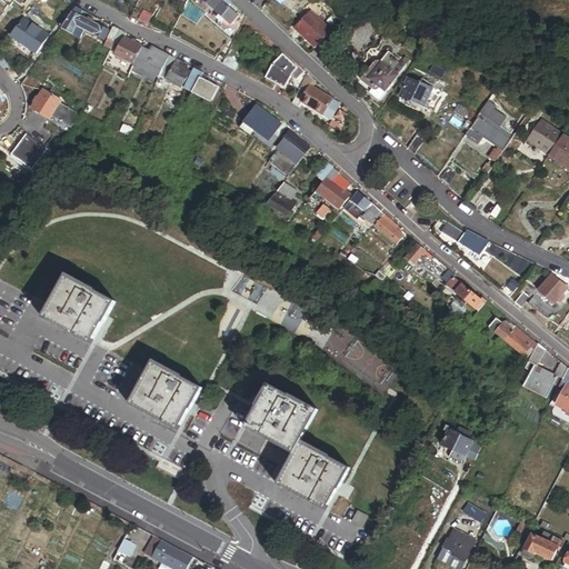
[(22,2),(18,0),(11,0),(13,1),(26,10),(28,7),(22,2)]
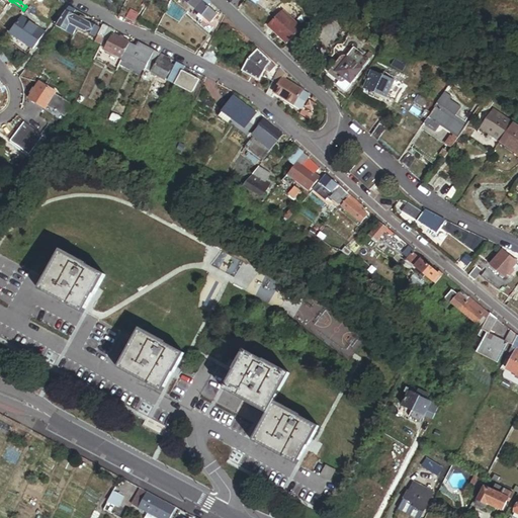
[(208,4),(211,1),(210,0),(184,0),(199,13),(197,16),(201,20),(203,17),(209,22),(218,13),(208,4)]
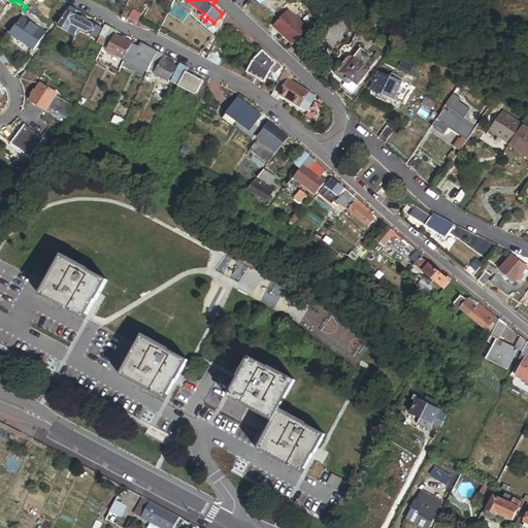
[(100,29),(74,14),(70,11),(71,10),(74,12),(76,10),(69,6),(58,26),(74,35),(78,28),(96,37),(100,29)]
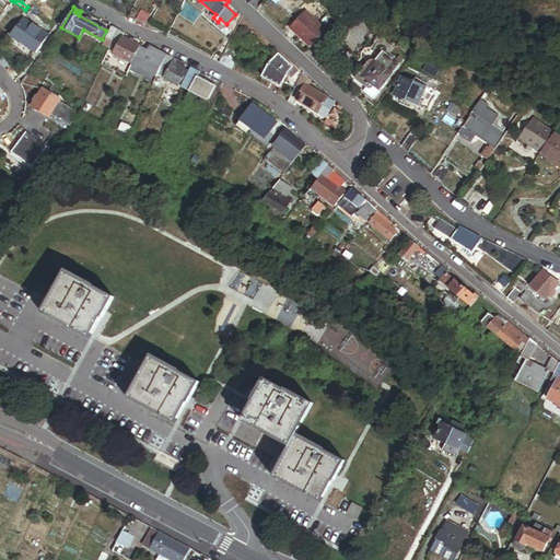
[(144,25),(151,11),(142,7),(136,21),(144,25)]
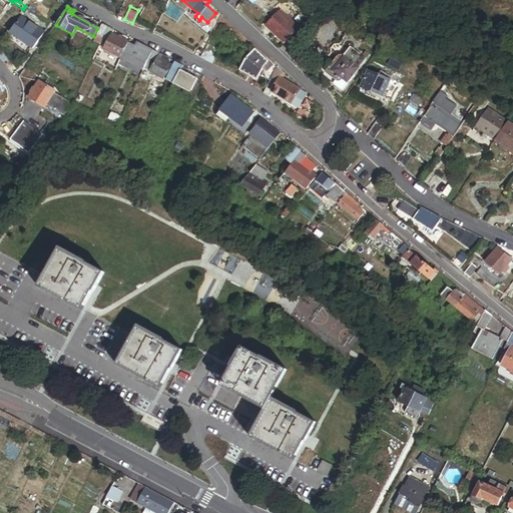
[(280,43),(295,27),(275,9),(261,25),(280,43)]
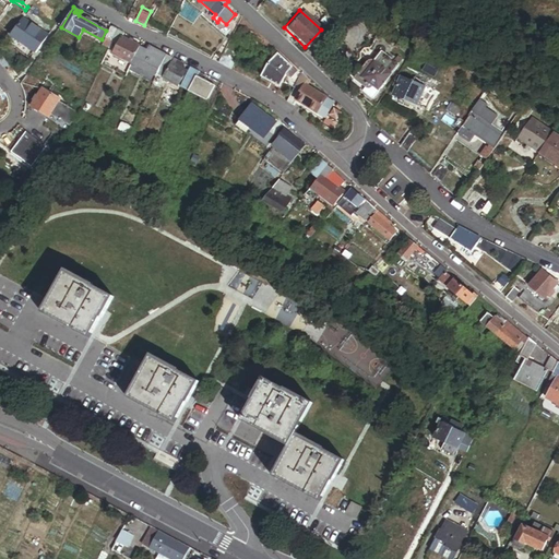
[(36,52),(48,34),(21,16),(9,34),(36,52)]
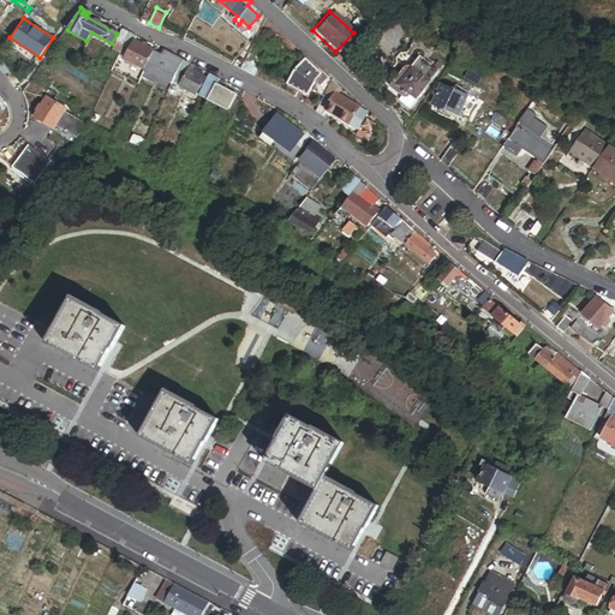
[(123,49),(130,34),(123,30),(113,49),(121,53),(123,49)]
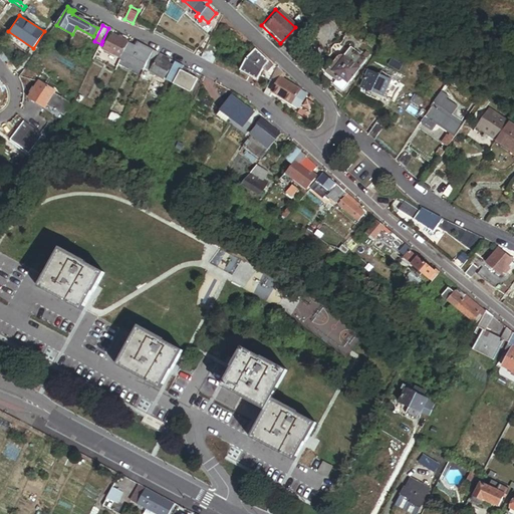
[(111,36),(113,30),(108,28),(102,41),(107,44),(111,36)]
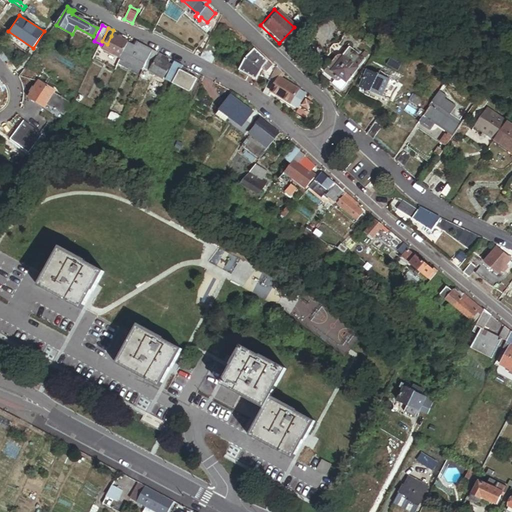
[(121,59),(128,44),(111,36),(107,44),(104,51),(117,57),(121,59)]
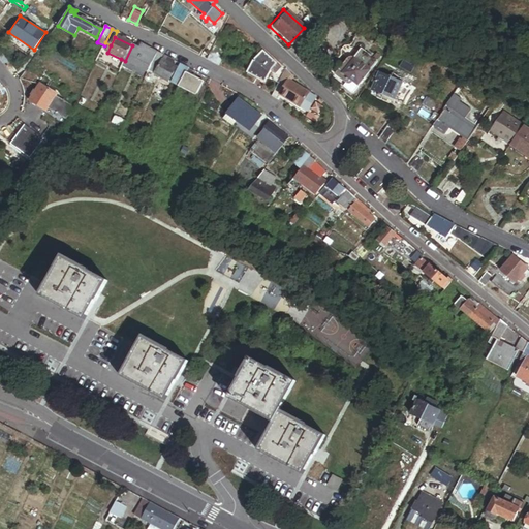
[(223,50),(226,45),(217,41),(215,45),(223,50)]
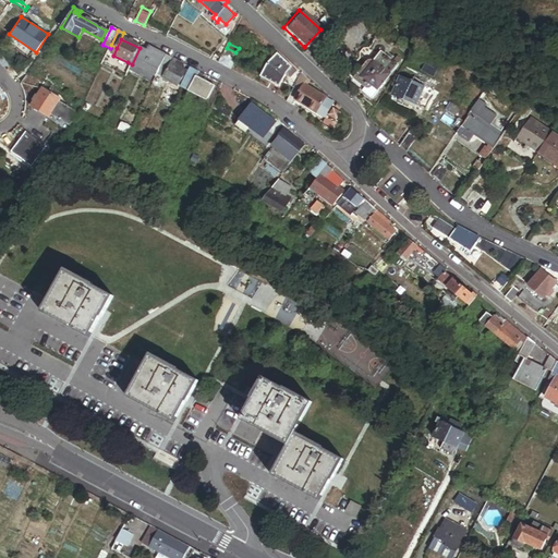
[(161,65),(166,55),(149,46),(147,51),(140,47),(140,48),(132,64),(147,71),(145,76),(155,81),(161,65)]
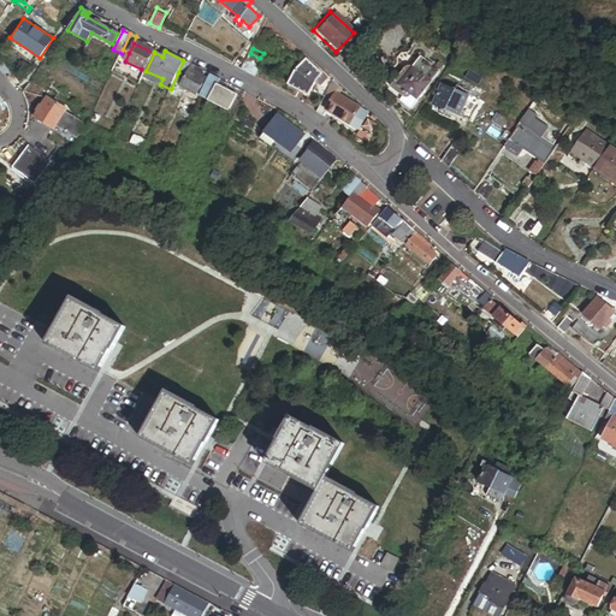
[(254,77),(262,59),(260,58),(250,53),(249,53),(241,71),(254,77)]
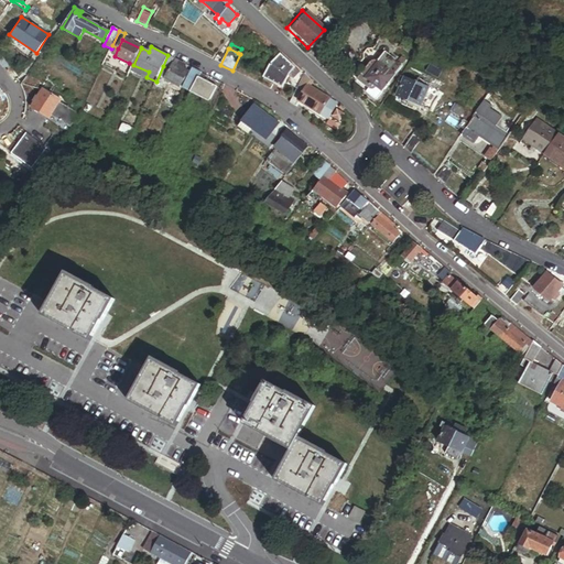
[(11,65),(0,51),(0,62),(3,67),(11,65)]
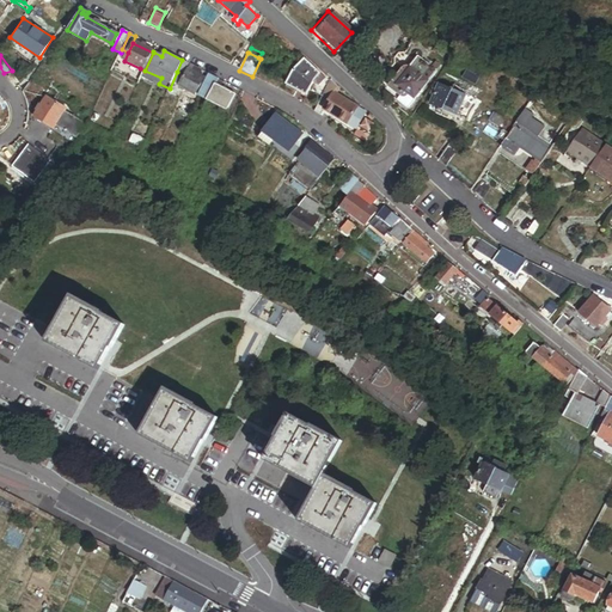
[(320,72),(305,57),(295,68),(305,77),(310,73),(316,78),(320,73),(320,72)]
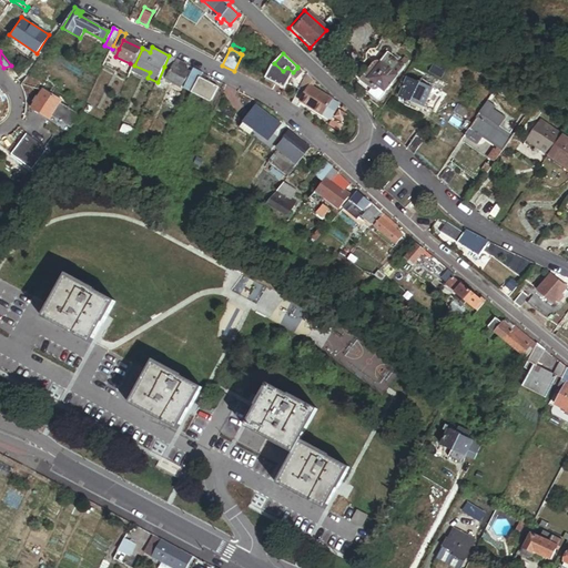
[(396,78),(404,69),(386,54),(378,64),(376,64),(375,66),(373,68),(371,70),(369,70),(359,83),(371,92),(368,95),(378,102),(396,79),(396,78)]
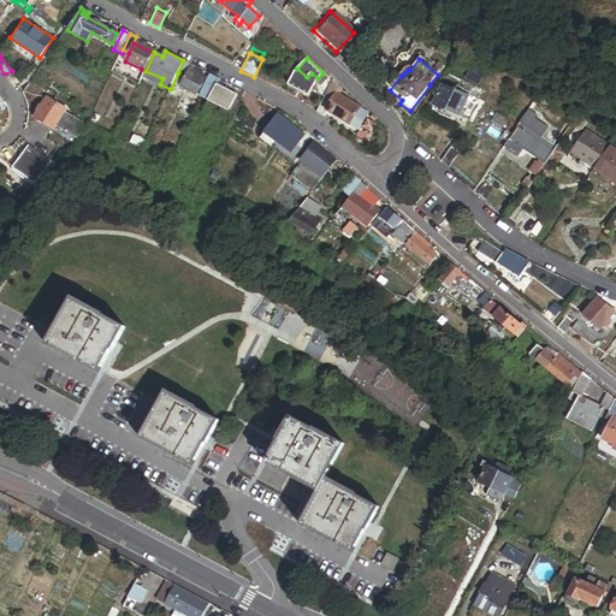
[(196,96),(206,78),(201,76),(202,73),(201,72),(199,70),(195,67),(194,71),(188,69),(189,65),(190,64),(183,60),(178,72),(179,72),(175,83),(179,86),(184,73),(187,75),(179,87),(196,96)]
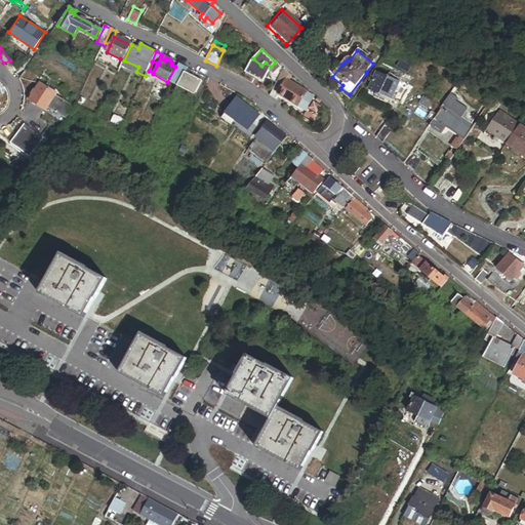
[(264,82),(269,71),(271,67),(266,63),(261,66),(253,58),(246,73),(264,82)]
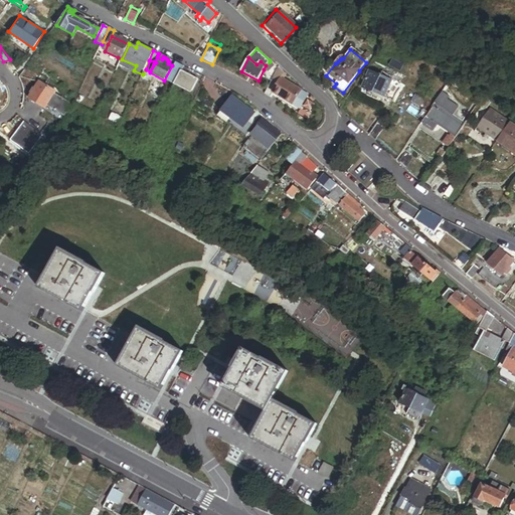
[(270,79),(276,67),(270,61),(266,65),(264,69),(266,70),(263,75),(270,79)]
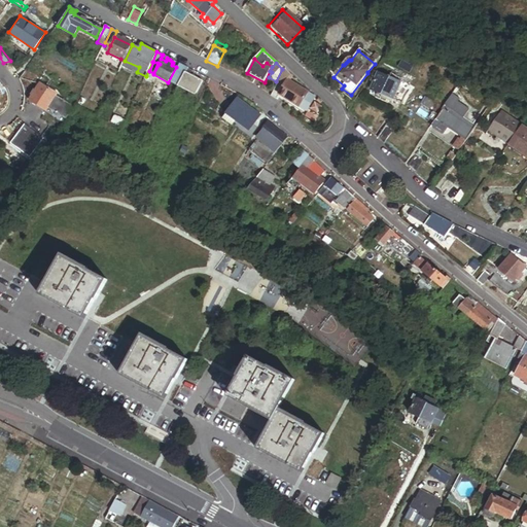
[(186,73),(188,69),(180,64),(178,69),(186,73)]
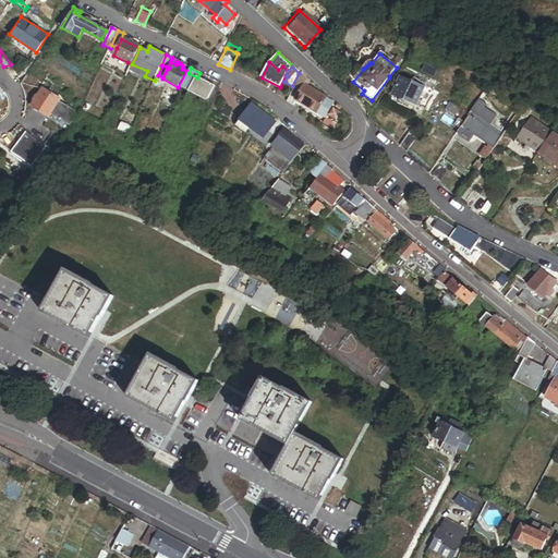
[(322,99),(324,96),(304,84),(301,83),(306,75),(300,71),(299,73),(292,86),(298,88),(292,98),(288,95),(284,100),(292,105),(295,99),(322,116),(329,105),(322,99)]
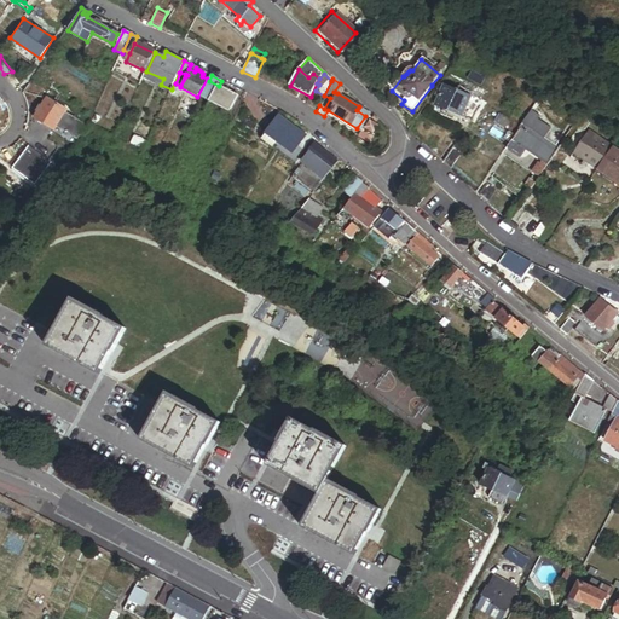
[(210,102),(219,86),(209,81),(208,80),(201,97),(210,102)]
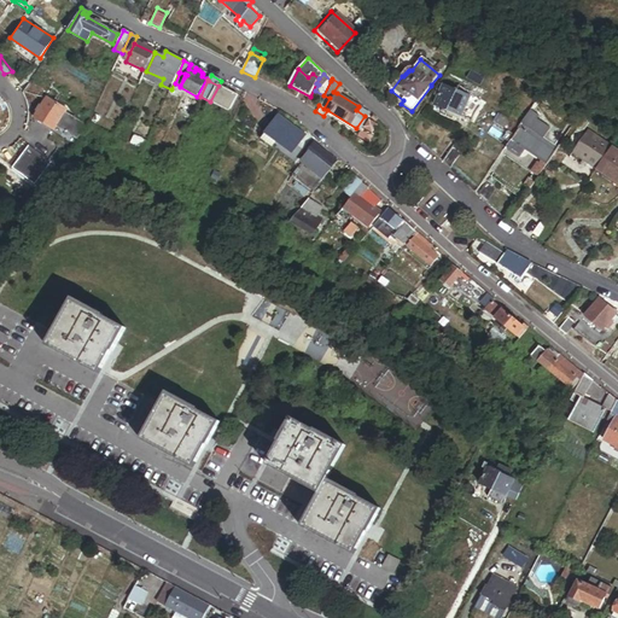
[(229,112),(238,95),(219,86),(210,101),(229,112)]
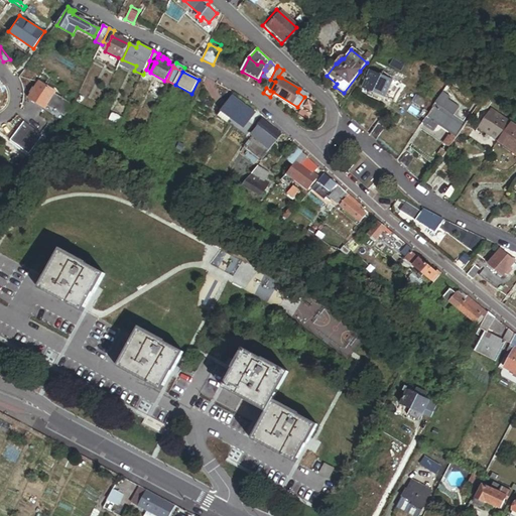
[(385,98),(392,81),(390,80),(391,78),(388,77),(389,76),(381,73),(380,76),(369,72),(363,90),(385,98)]
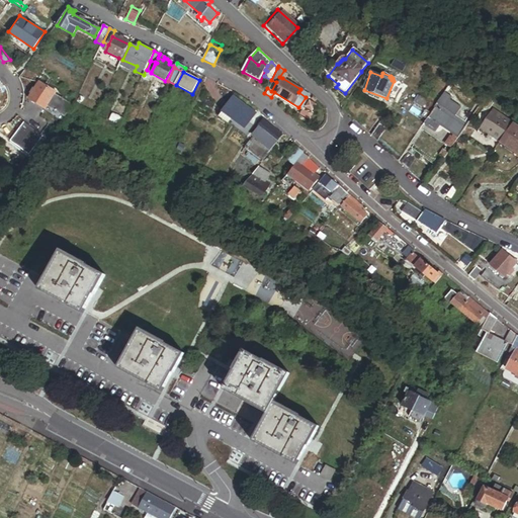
[(471,97),(477,90),(457,78),(453,85),(471,97)]
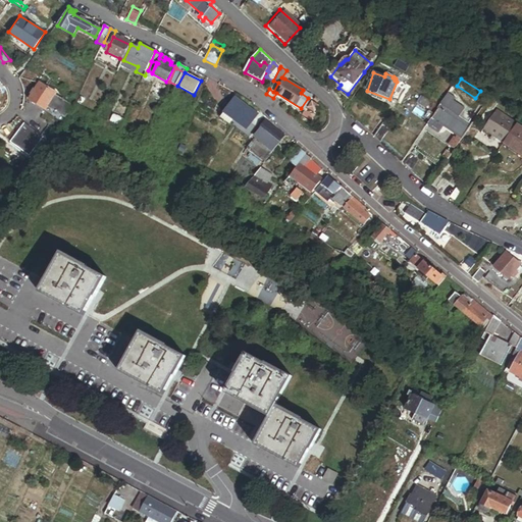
[(31,95),(39,82),(37,80),(29,93),(31,95)]
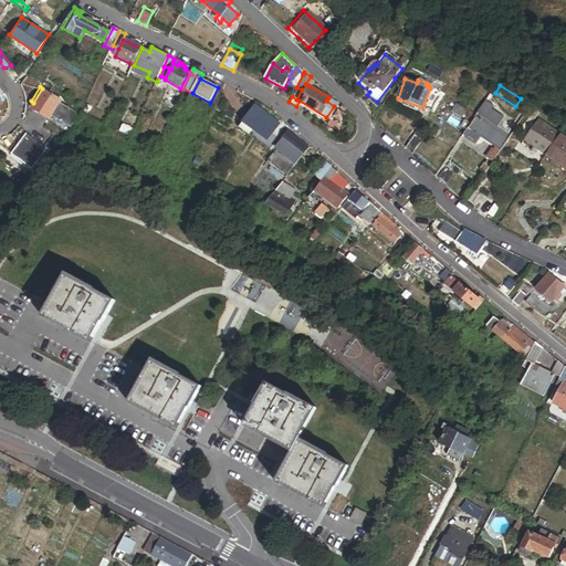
[(61,100),(42,88),(33,103),(31,107),(49,118),(61,100)]
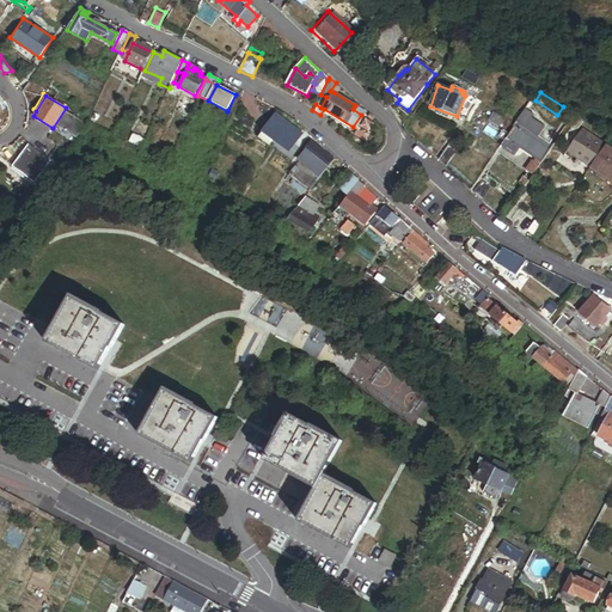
[(575,128),(583,115),(576,110),(560,136),(565,139),(574,127),(575,128)]
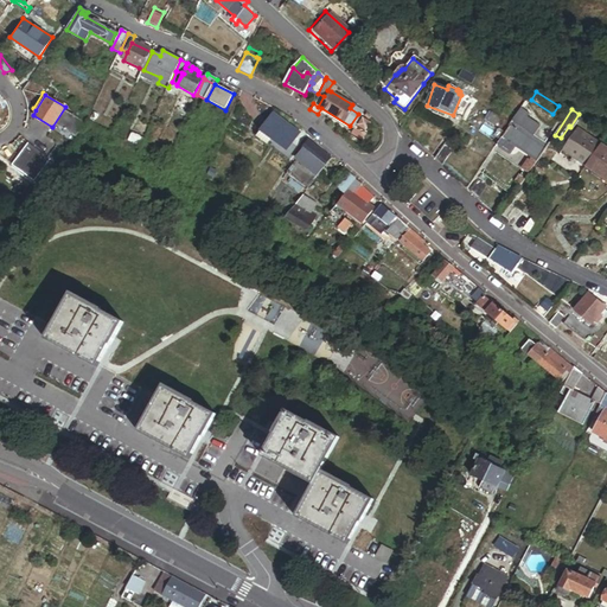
[(532,136),(538,127),(525,119),(528,115),(521,110),(512,122),(532,136)]
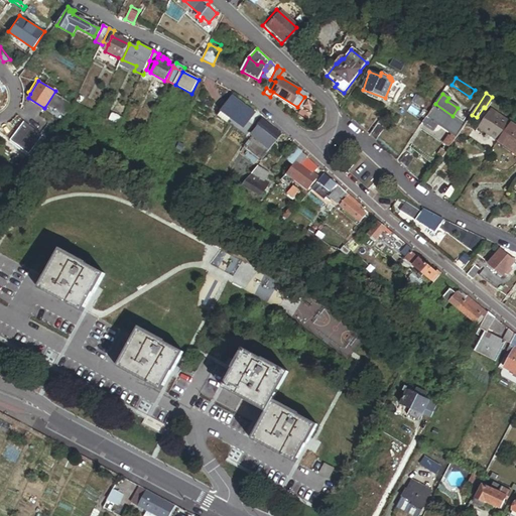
[(243,126),(253,111),(230,96),(217,117),(230,125),(234,120),(243,126)]
